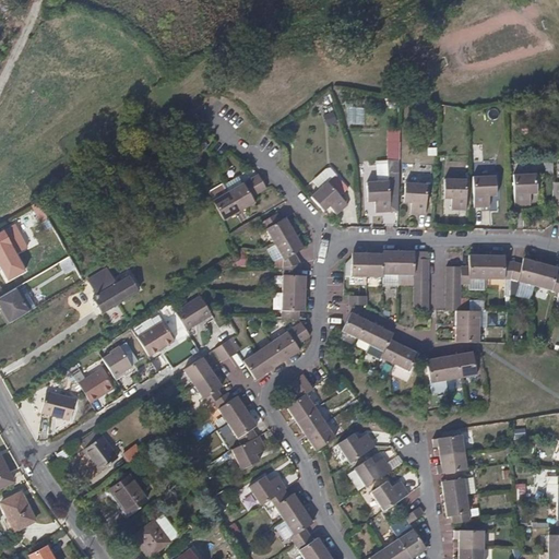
[(395,9),(391,2),(376,13),(382,20),(395,9)]
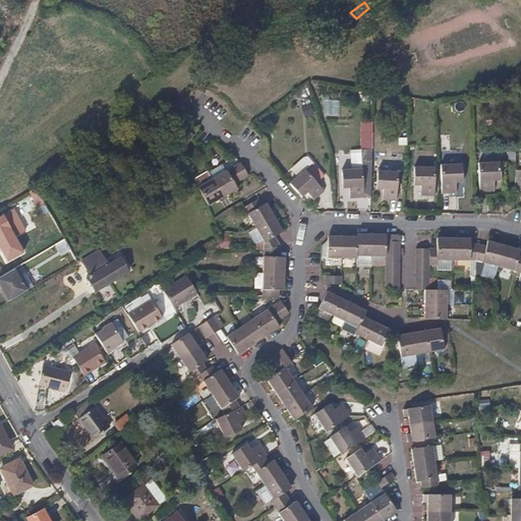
[(324,100),(324,115),(340,116),(341,101),(324,100)]
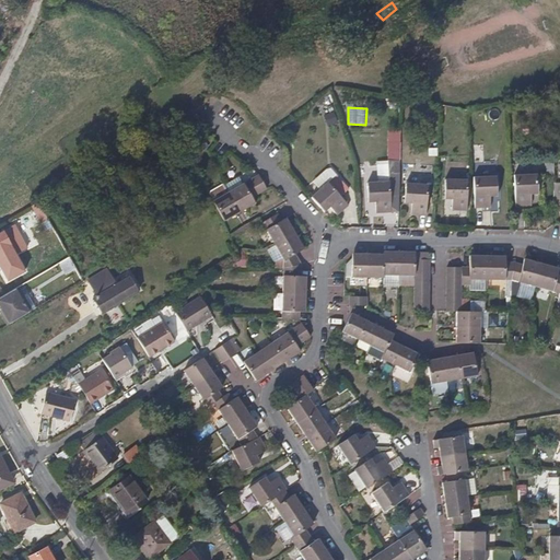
[(335,111),(324,115),(328,128),(339,125),(335,111)]
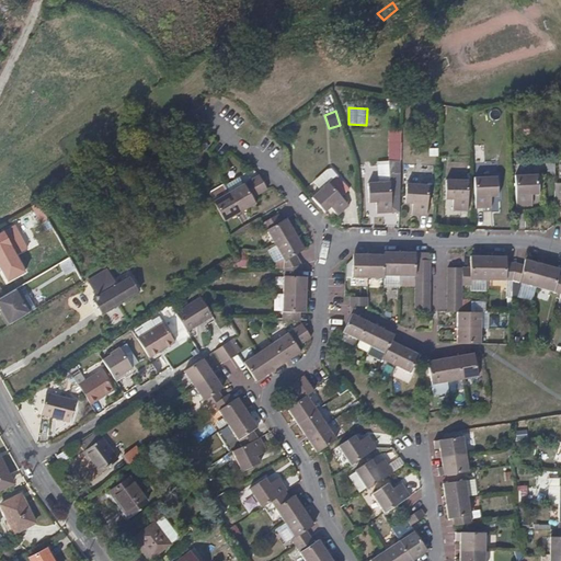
[(402,160),(403,132),(390,132),(389,160),(402,160)]
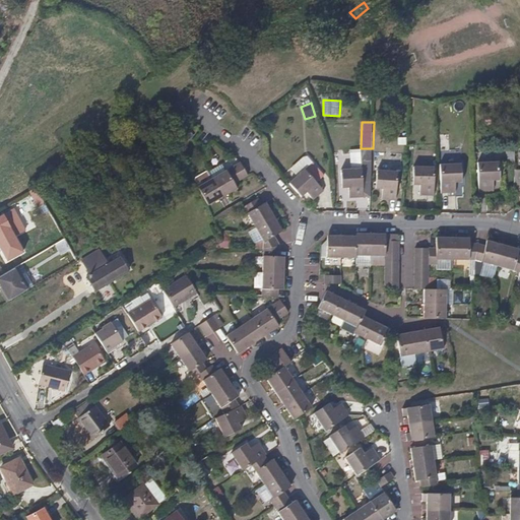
[(499,182),(499,163),(476,164),(477,192),(493,192),(493,182),(499,182)]
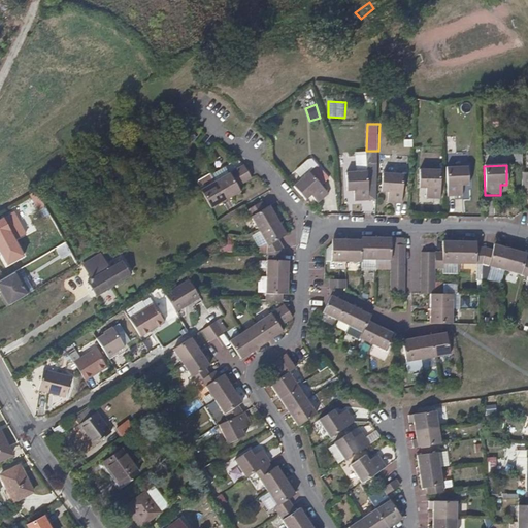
[(235,182),(250,173),(245,166),(232,174),(235,182)]
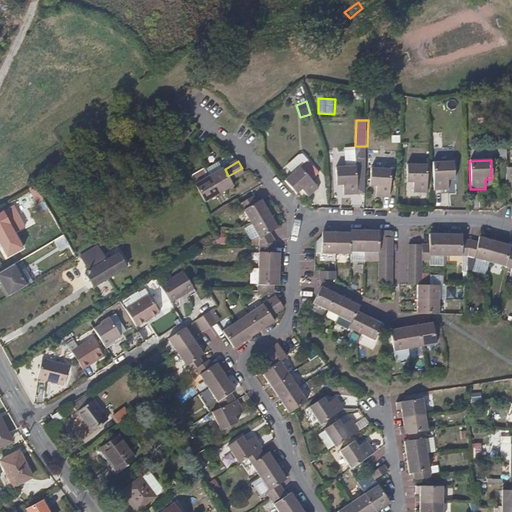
[(364,196),(365,172),(365,161),(355,161),(355,169),(335,168),(335,186),(341,185),(341,195),(364,196)]
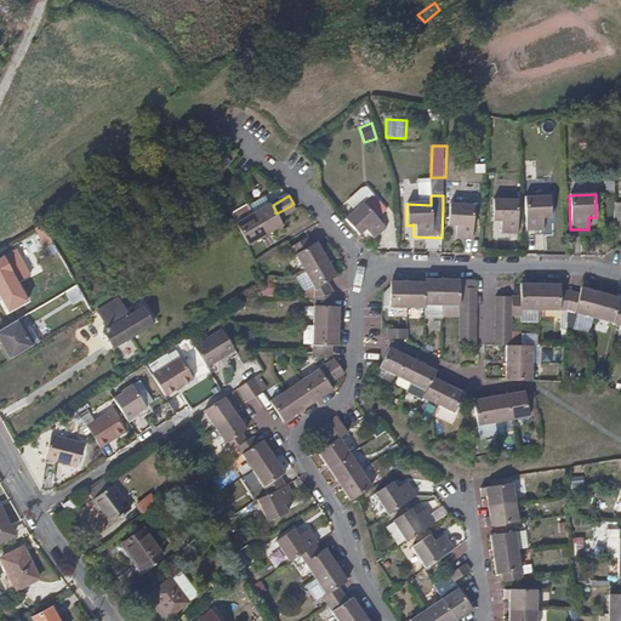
[(552,218),(551,195),(525,197),(527,231),(543,231),(543,222),(543,220),(545,218),(552,218)]
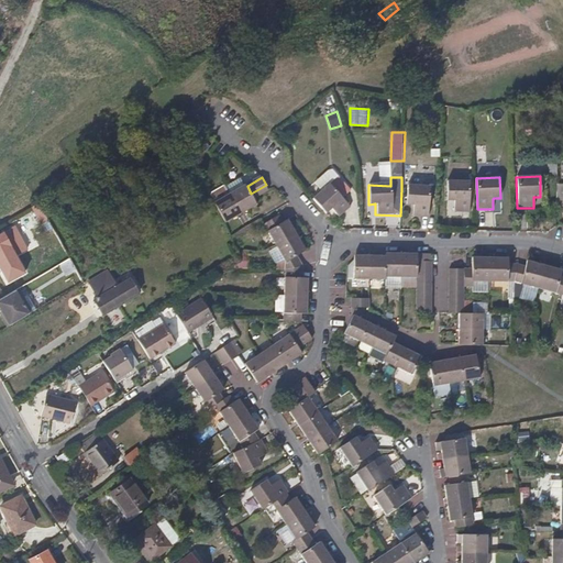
[(467,202),(467,183),(445,183),(444,201),(451,201),(451,213),(467,213),(467,208),(468,205),(467,202)]
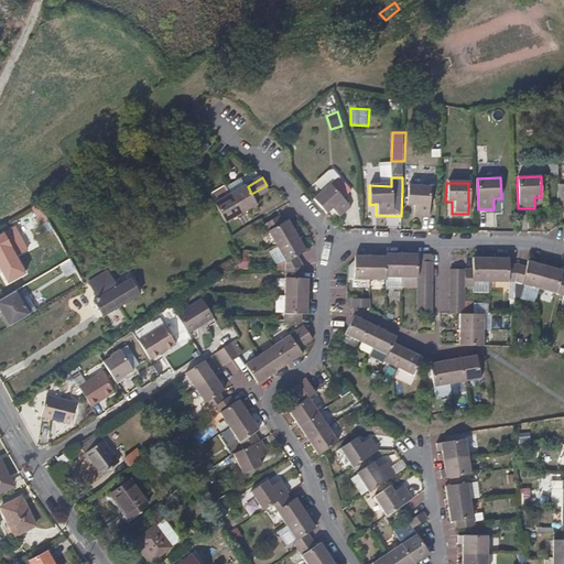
[(350,207),(329,184),(312,198),(326,215),(332,210),(338,218),(350,207)]
